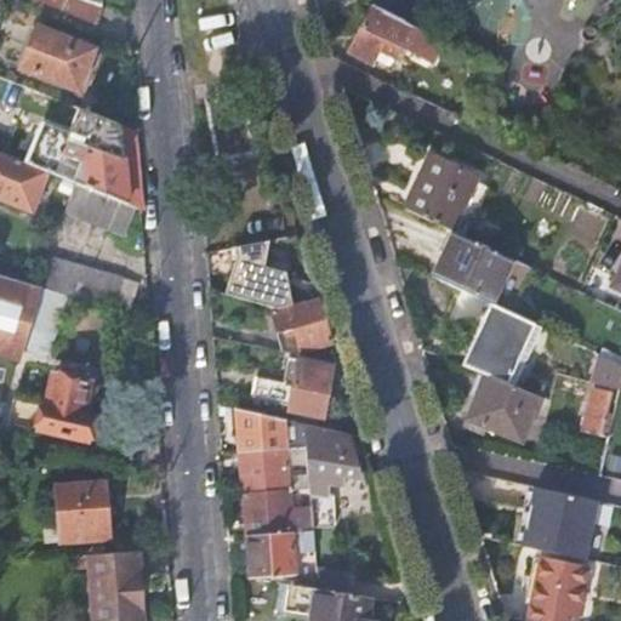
[(34,0),(33,6),(93,35),(106,7),(90,1),(90,0),(34,0)]
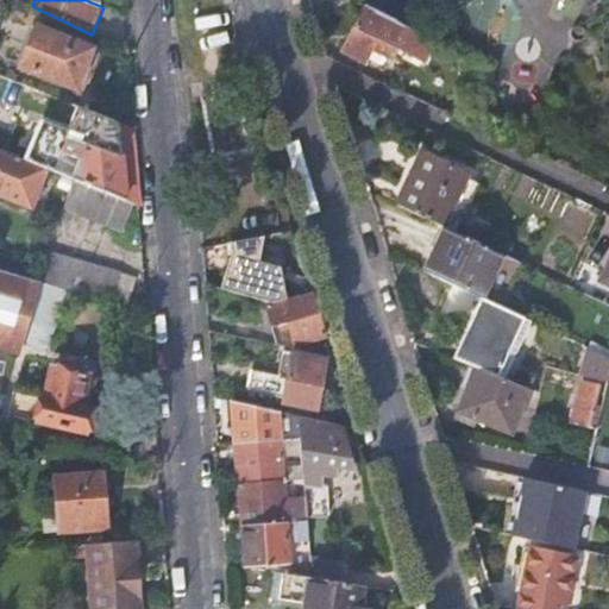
[(370,48),(390,58),(395,50),(424,64),(435,42),(410,29),(359,4),(337,49),(363,62),(370,48)]
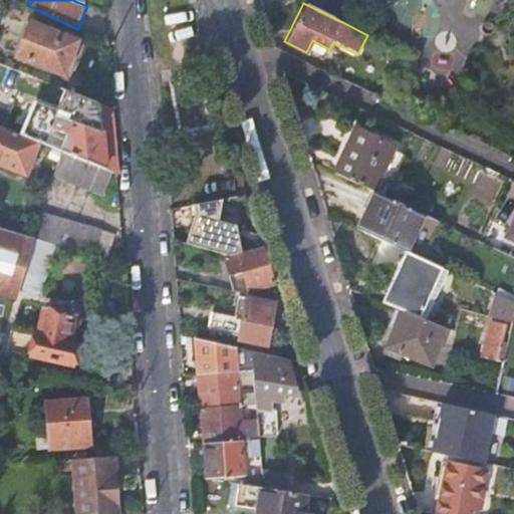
[(80,42),(33,23),(19,58),(66,77),(80,42)]
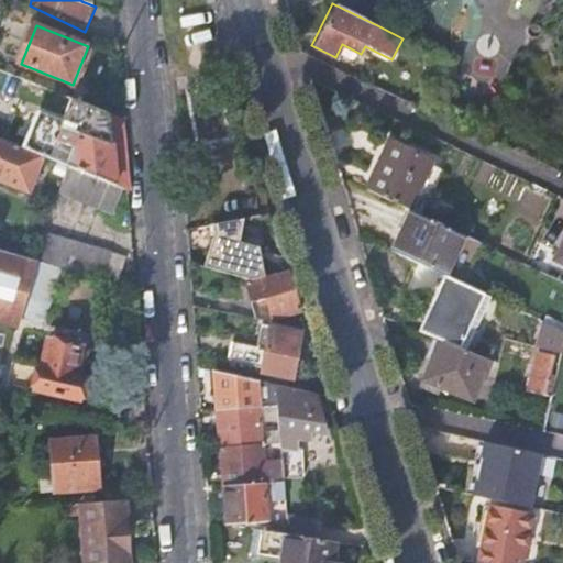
[(446,70),(451,59),(428,48),(423,58),(446,70)]
